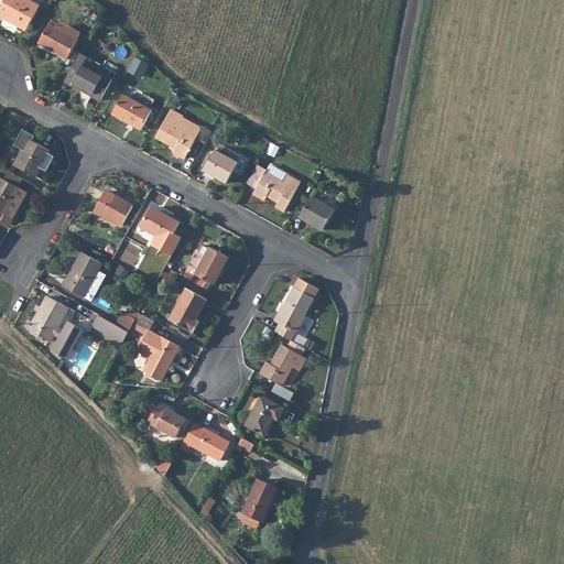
[(41,6),(30,0),(0,0),(0,2),(3,4),(0,10),(0,15),(26,31),(41,6)]
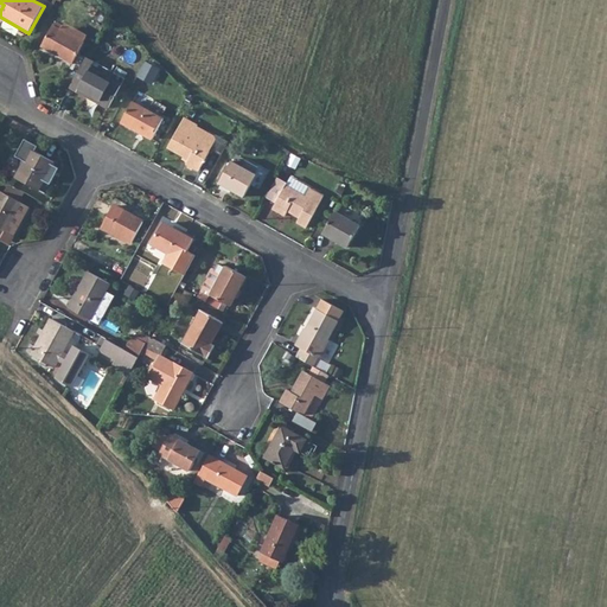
[(64,26),(56,23),(55,25),(42,46),(72,64),(84,43),(88,36),(66,23),(64,26)]
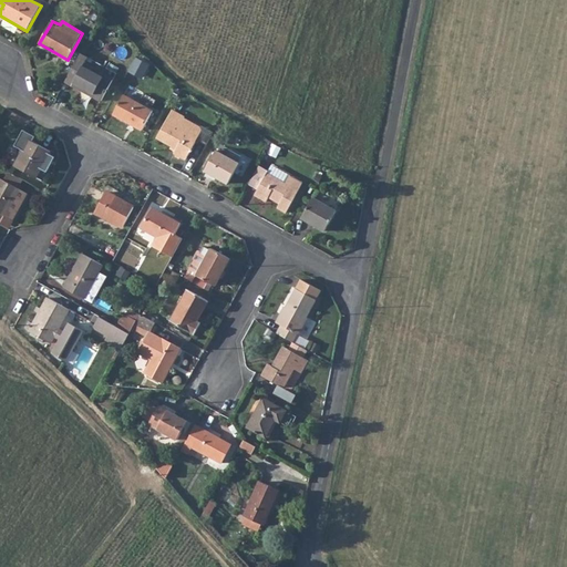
[(88,58),(81,53),(64,82),(72,86),(73,85),(102,101),(113,80),(84,64),(88,58)]
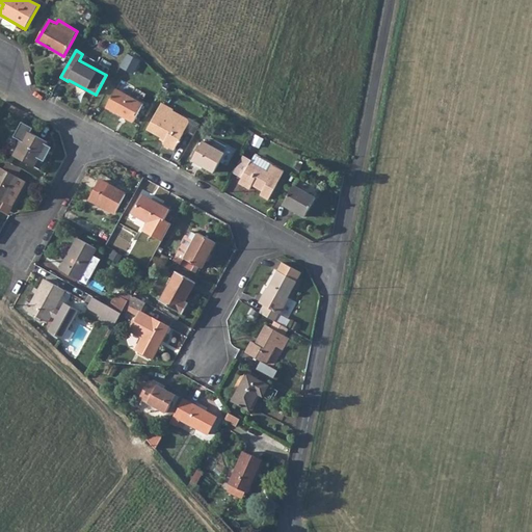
[(143,104),(116,89),(106,107),(133,123),(143,104)]
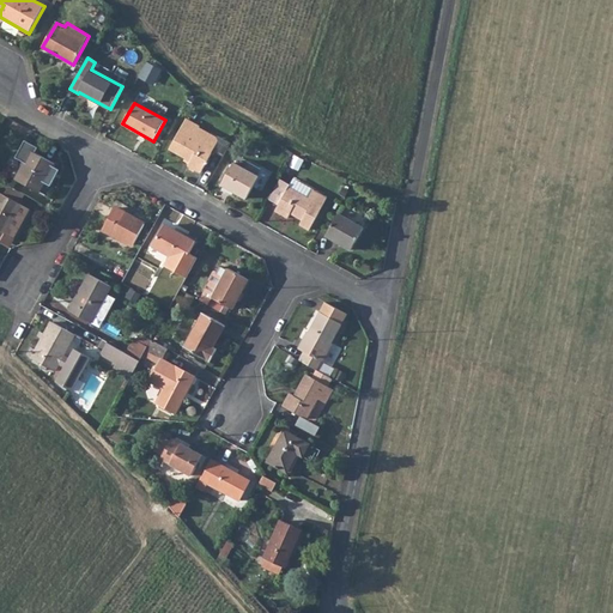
[(200,126),(187,119),(170,150),(190,162),(188,165),(201,173),(218,141),(217,138),(200,127),(200,126)]
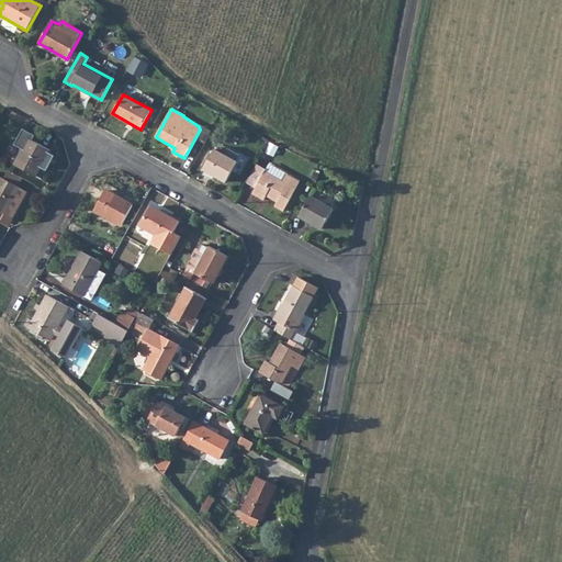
[(35,135),(24,128),(14,145),(23,149),(15,165),(36,177),(41,167),(47,170),(55,156),(48,153),(51,149),(33,141),(35,135)]
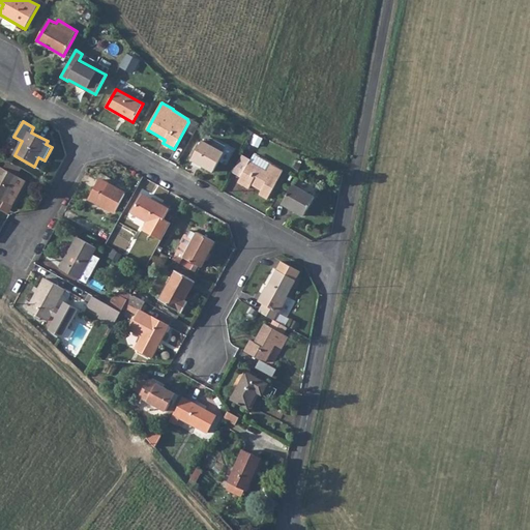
[(214,140),(211,146),(223,152),(226,146),(214,140)]
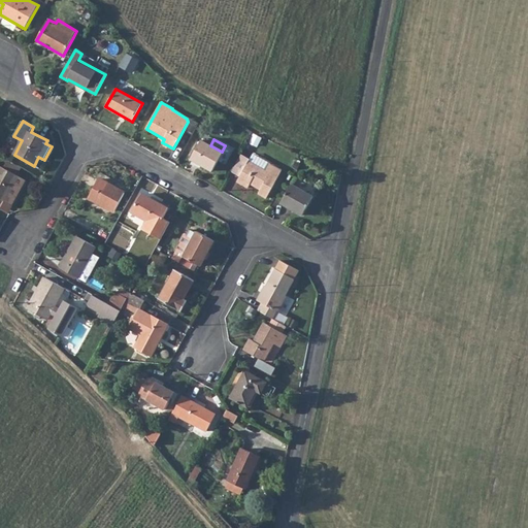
[(210,145),(201,140),(191,159),(212,171),(223,153),(222,152),(210,145)]
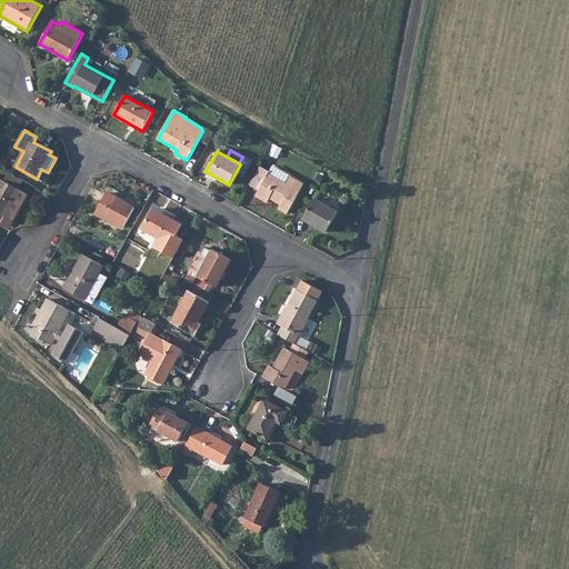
[(260,165),(250,185),(259,189),(268,173),(270,170),(260,165)]
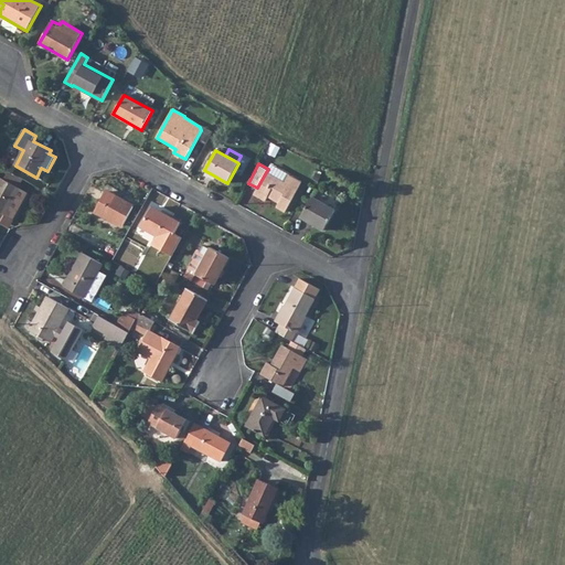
[(289,176),(270,164),(268,169),(266,172),(286,182),(289,176)]
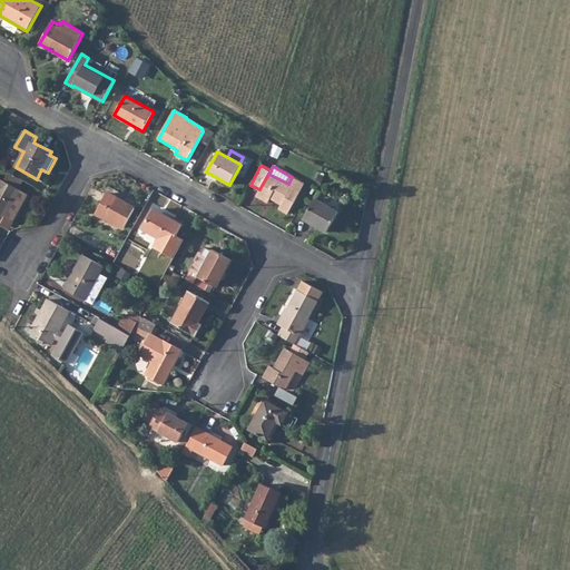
[(268,174),(259,189),(256,196),(268,203),(271,198),(282,205),(279,209),(288,214),(305,184),(292,177),(288,184),(268,174)]
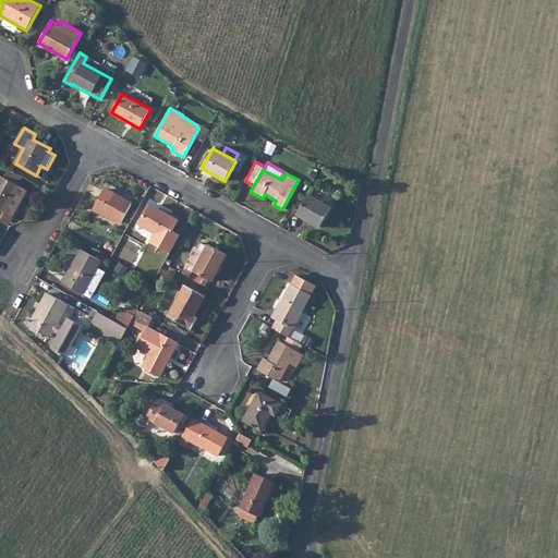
[(0,217),(3,211),(12,217),(27,191),(0,174),(0,217)]
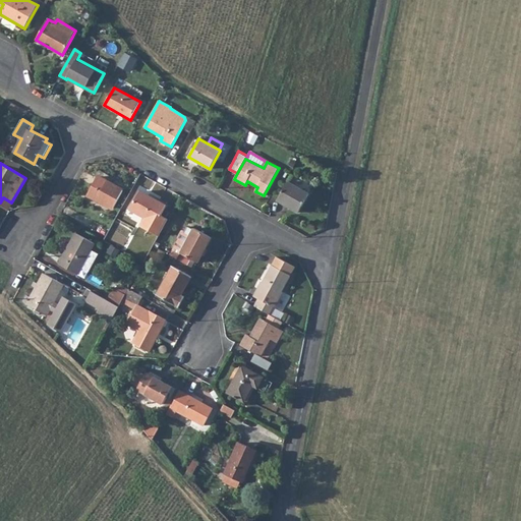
[(123,190),(98,176),(88,194),(114,209),(123,190)]
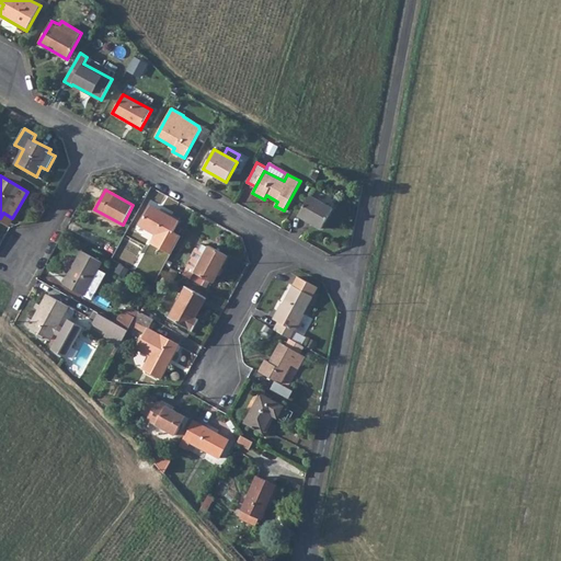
[(333,208),(310,195),(298,215),(322,228),(333,208)]
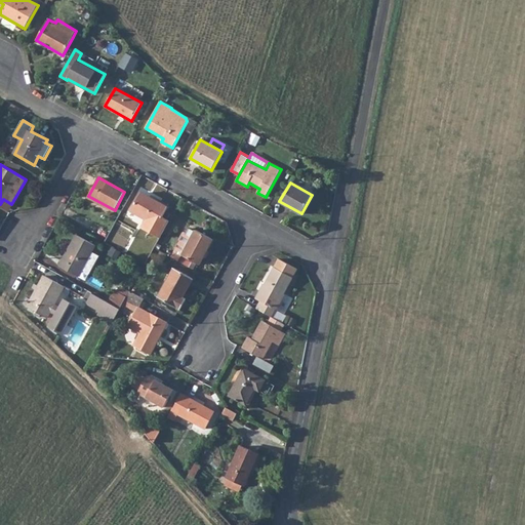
[(143,228),(160,237),(169,220),(163,216),(168,207),(140,193),(130,210),(147,219),(143,228)]
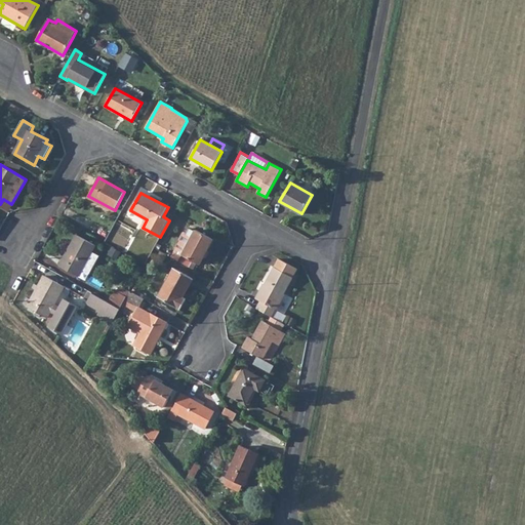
[(0,204),(0,207),(7,212),(11,204),(3,199),(0,204)]
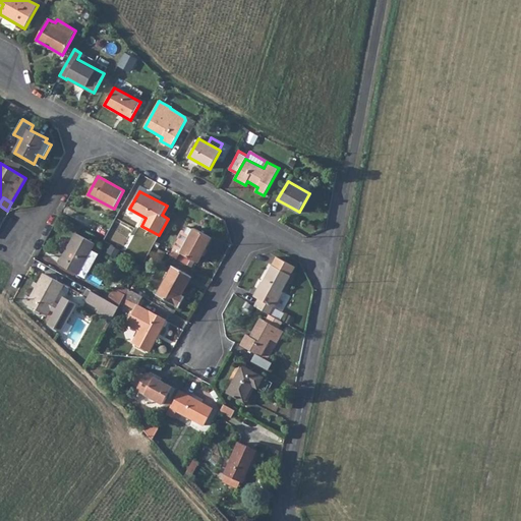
[(194,228),(193,230),(188,227),(184,233),(182,233),(170,255),(177,259),(181,252),(198,263),(212,237),(194,228)]
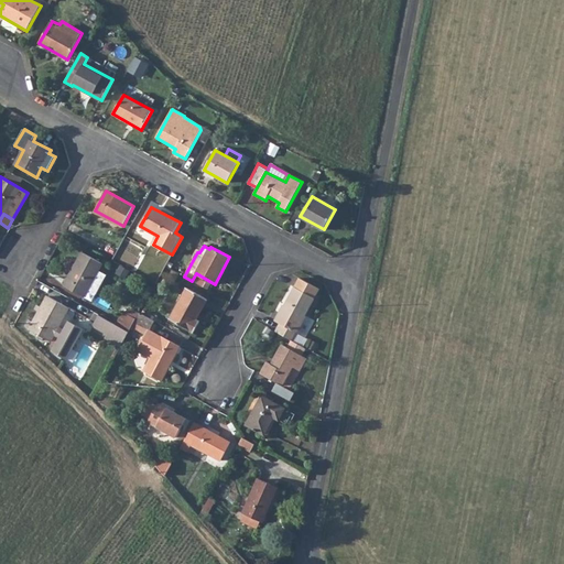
[(84,297),(88,290),(99,271),(102,263),(83,252),(64,285),(84,297)]
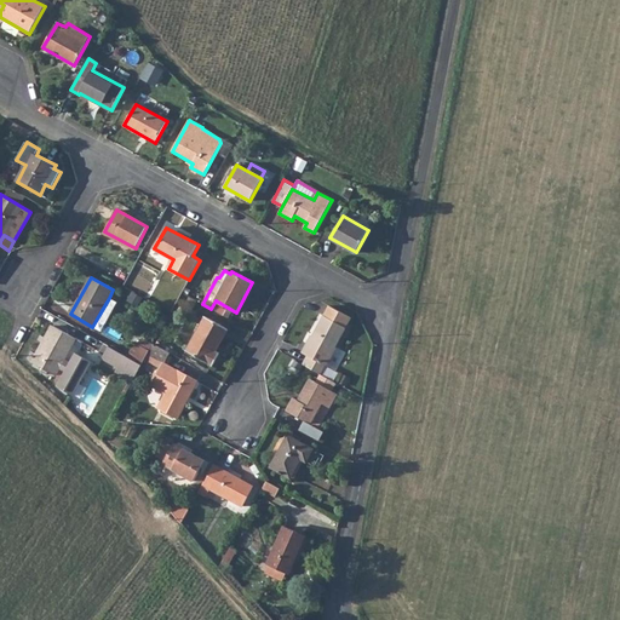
[(105,323),(116,302),(109,298),(97,319),(105,323)]
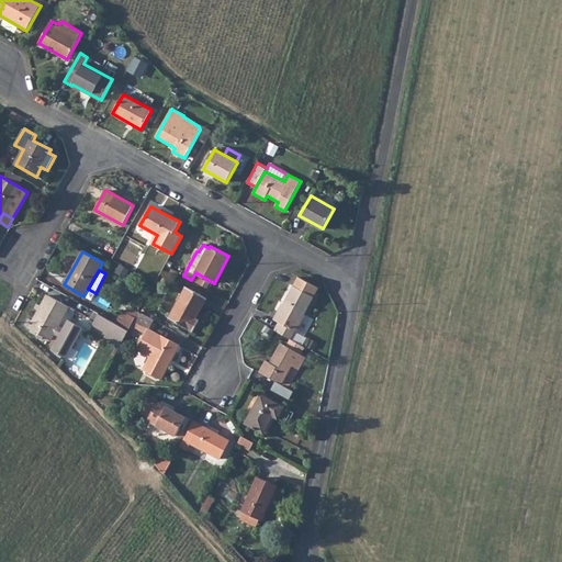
[(279,323),(274,330),(291,339),(295,332),(318,288),(299,277),(293,285),(274,321),(279,323)]
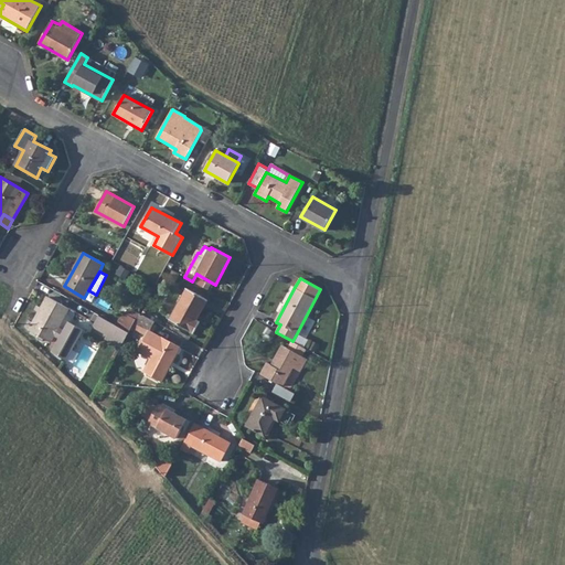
[(198,320),(209,300),(188,288),(170,320),(194,333),(201,322),(198,320)]
